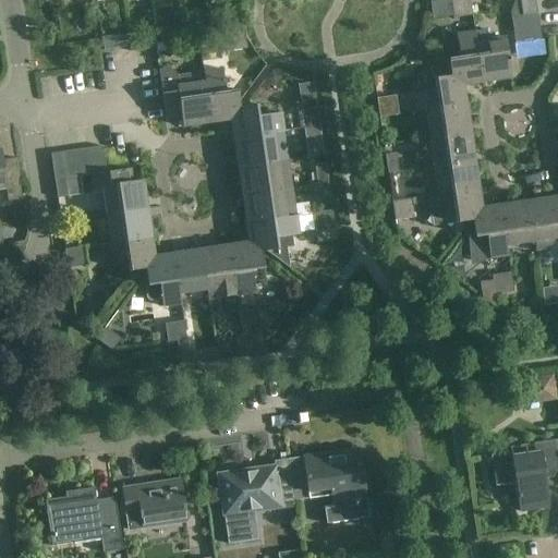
[(449,0),(451,9),(470,7),(469,0),(449,0)]
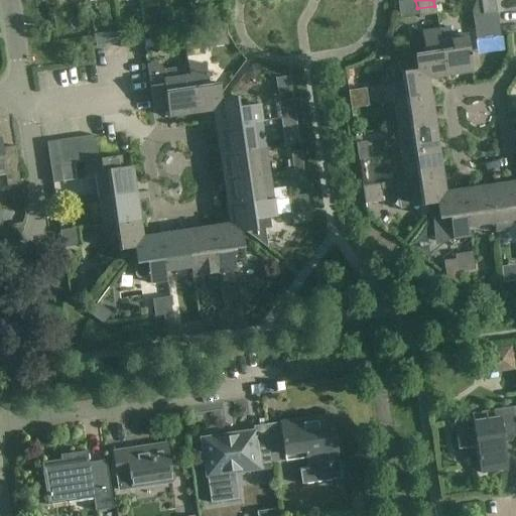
[(479,0),(482,15),(496,13),(494,0),(479,0)]
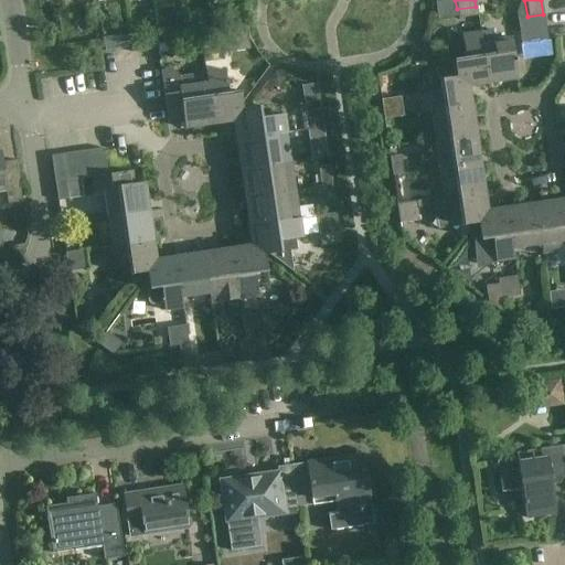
[(476,7),(457,9),(459,19),(478,16),(476,7)]
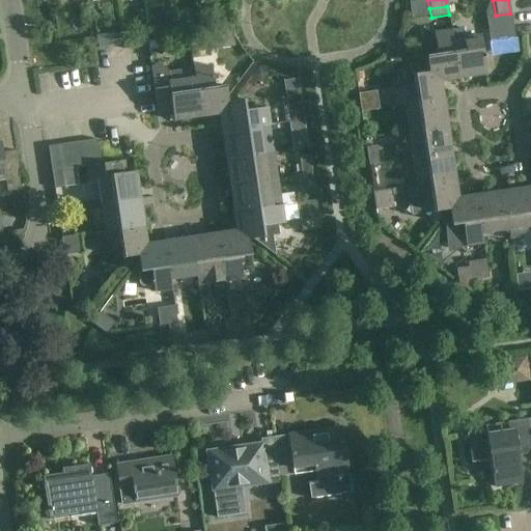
[(487,30),(512,26),(510,14),(496,16),(485,17),(487,30)]
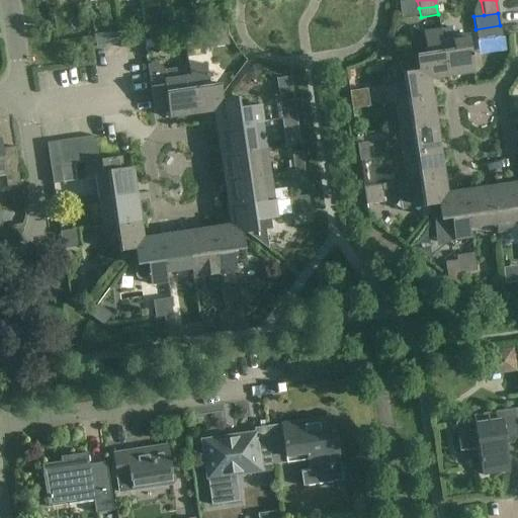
[(188,20),(179,22),(181,34),(183,33),(194,32),(192,20),(188,20)]
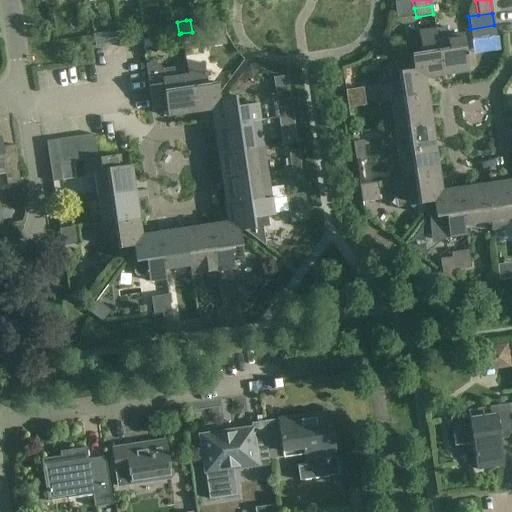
[(494,25),(470,29),(472,40),(496,36),(494,25)]
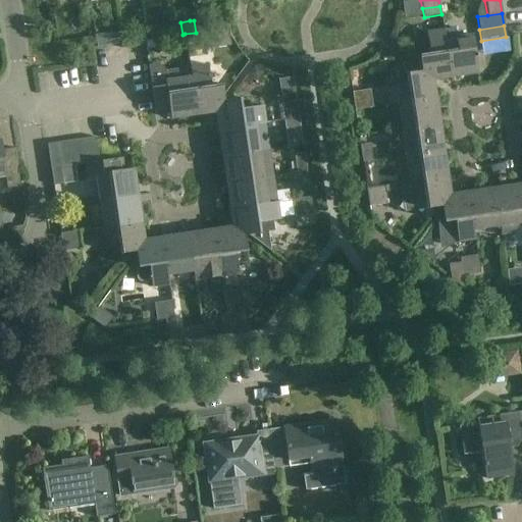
[(445,40),(451,77),(478,73),(472,36),(456,39),(455,29),(444,30),(446,40),(445,40)]
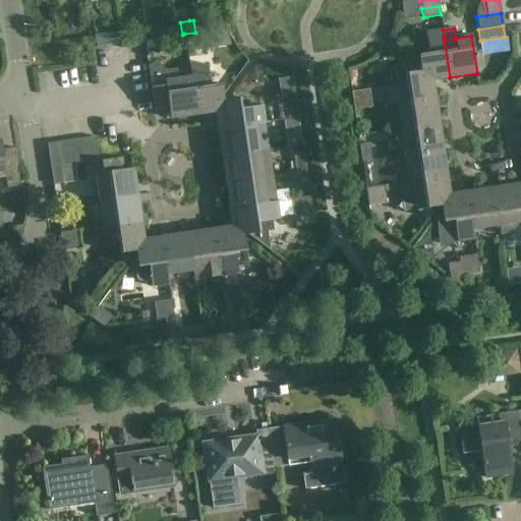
[(418,56),(421,71),(432,80),(450,77),(444,40),(445,40),(443,30),(426,33),(429,54),(418,56)]
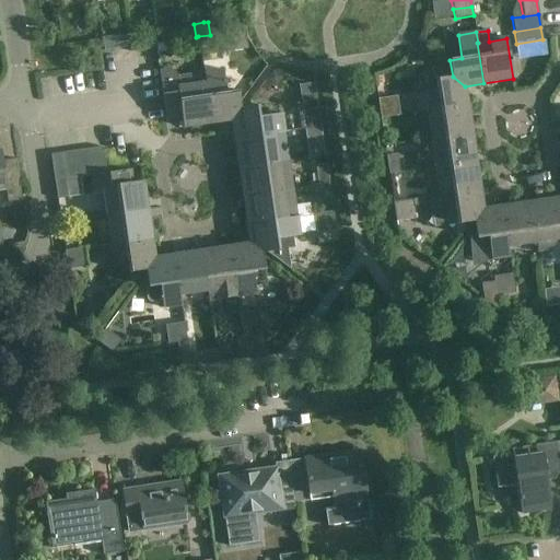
[(199,47),(219,44),(218,34),(210,35),(198,36),(199,47)]
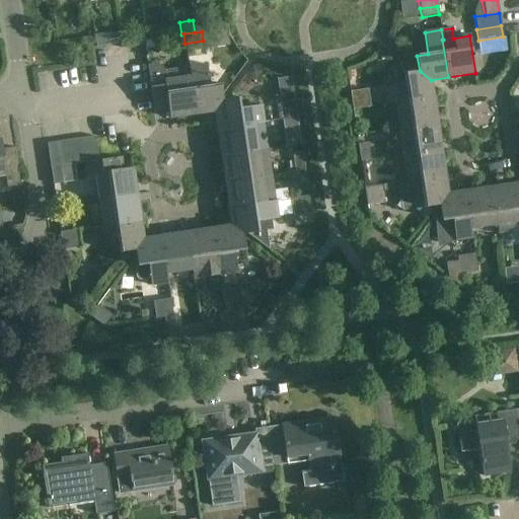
[(203,41),(184,44),(187,52),(205,49),(203,41)]
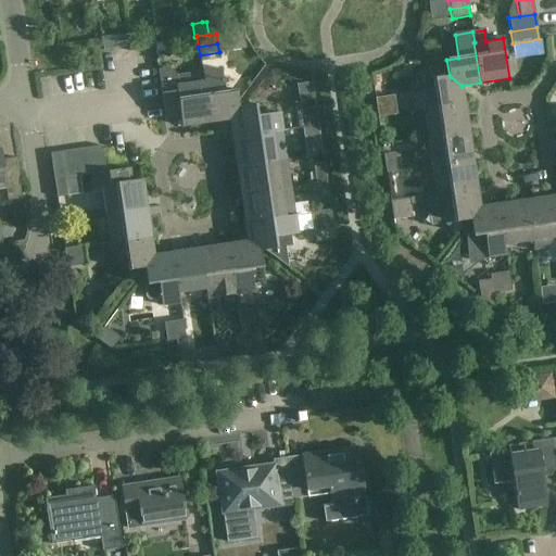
[(211,122),(203,73),(176,76),(175,73),(169,70),(166,68),(159,70),(165,117),(180,115),(182,126),(211,122)]
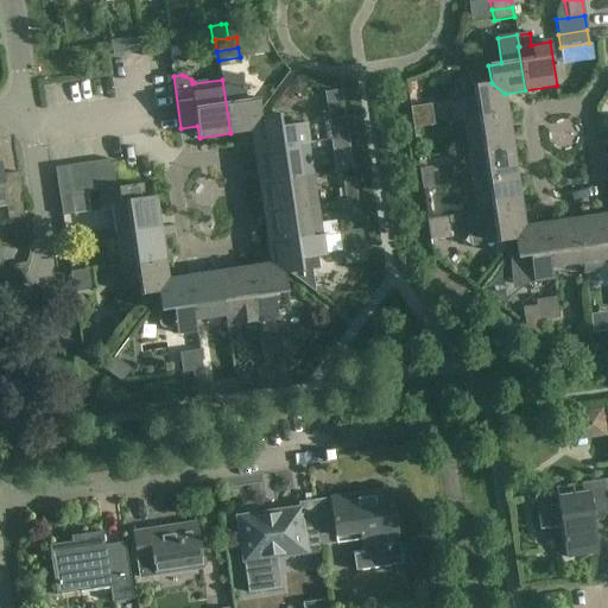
[(230,133),(252,131),(261,116),(259,99),(246,100),(242,76),(222,80),(230,133)]
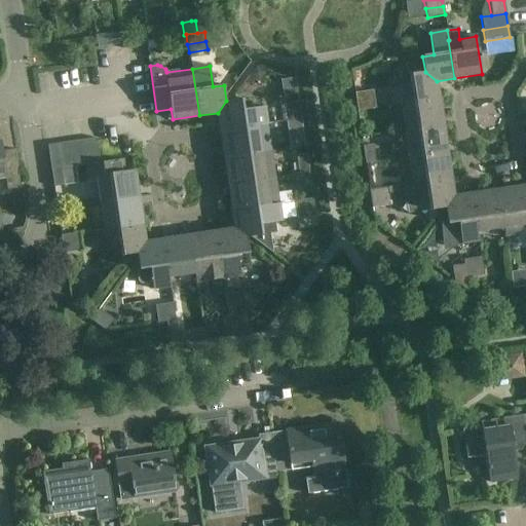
[(391,106),(401,105),(401,104),(439,99),(437,81),(425,72),(409,74),(411,85),(389,88),(391,106)]
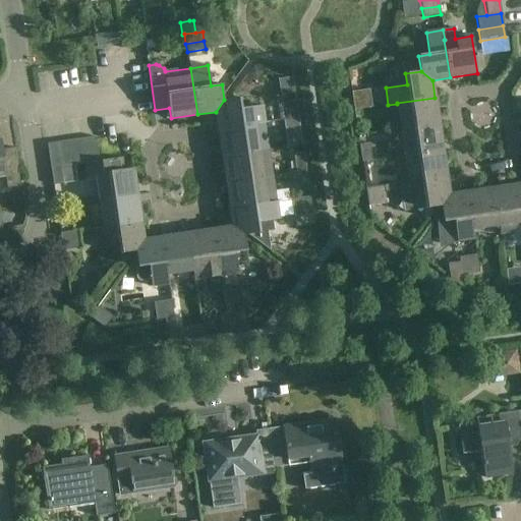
[(281,77),(282,94),(297,93),(296,76),(281,77)]
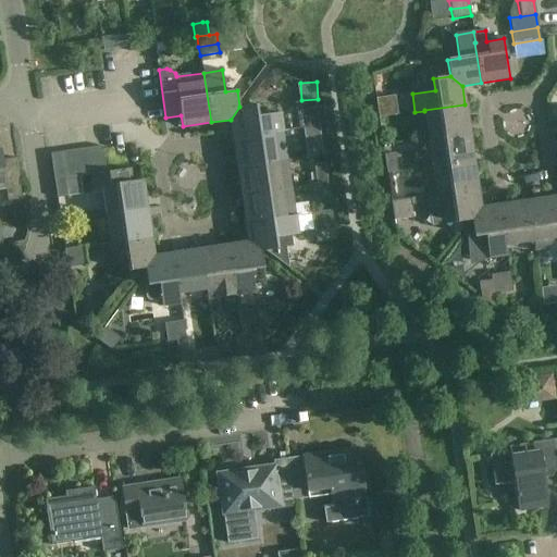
[(385,97),(387,115),(397,114),(395,96),(385,97)]
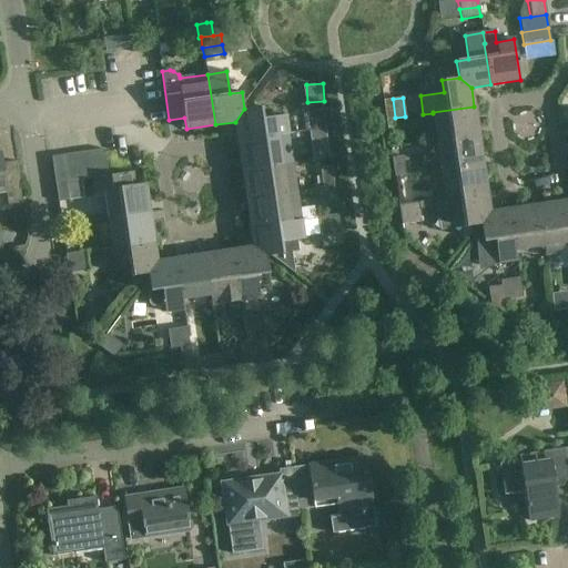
[(395,118),(393,99),(383,101),(386,120),(395,118)]
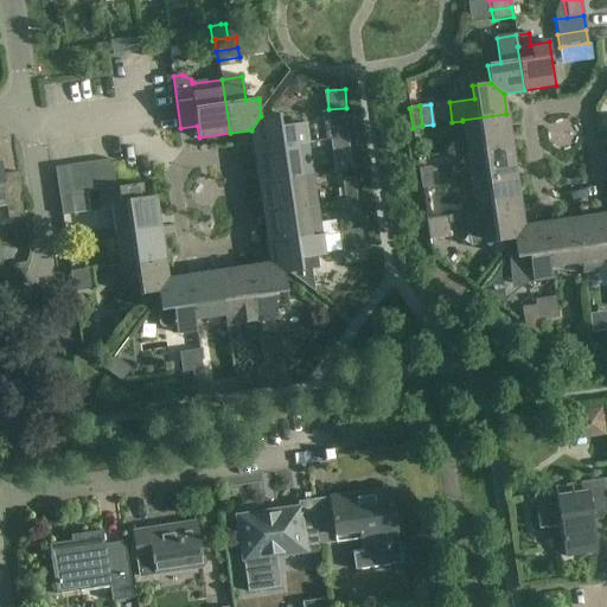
[(251,131),(254,151),(310,142),(306,122),(281,127),(280,114),(261,116),(251,131)]
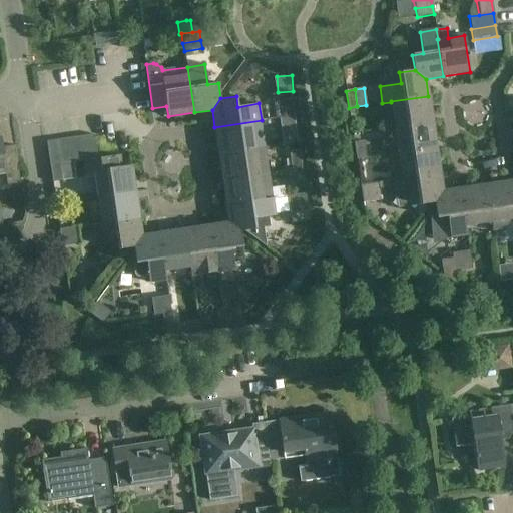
[(391,101),(391,102),(395,127),(432,122),(428,96),(391,101)]
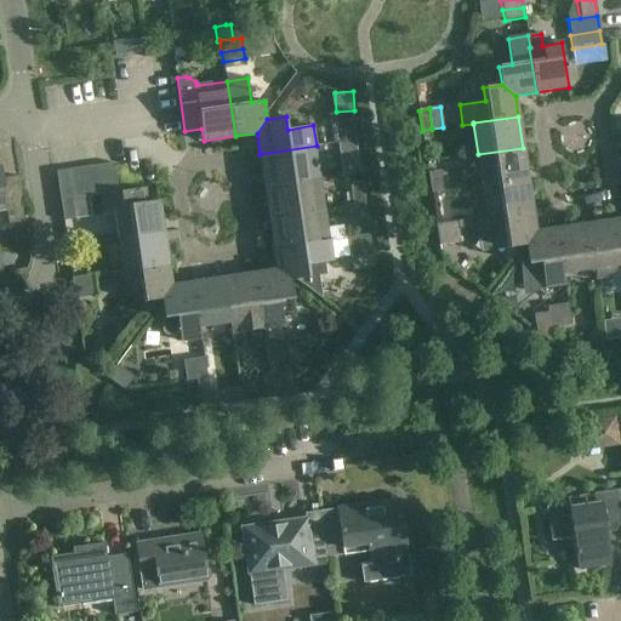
[(352,120),(341,121),(345,142),(354,141),(352,120)]
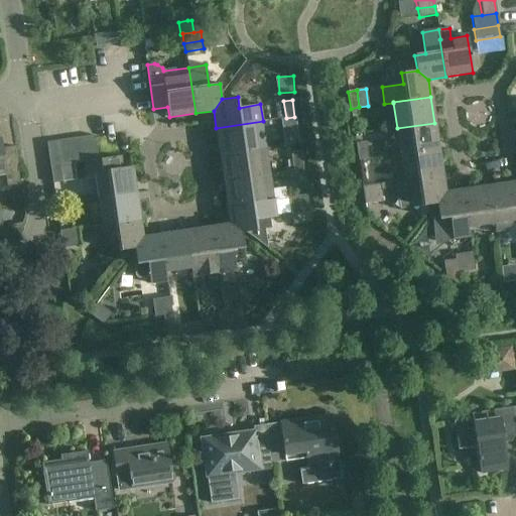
[(286,118),(283,101),(274,102),(277,119),(286,118)]
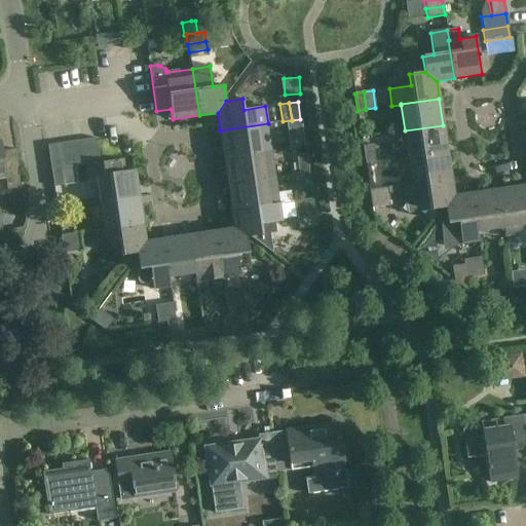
[(268,123),(220,130),(224,157),(271,150),(268,123)]
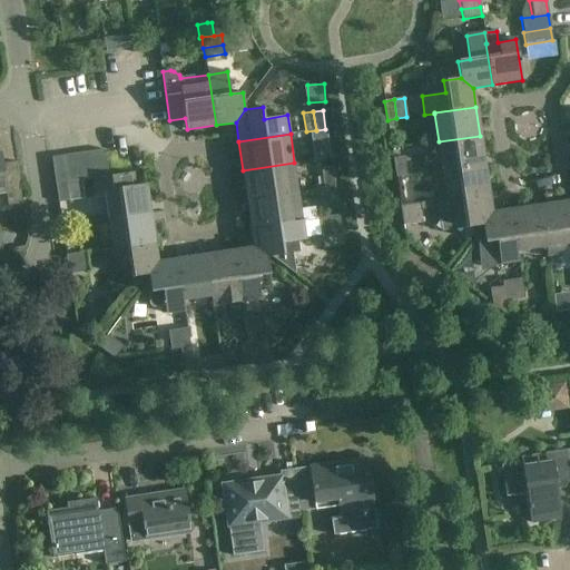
[(480,136),(439,141),(443,172),(484,165),(480,136)]
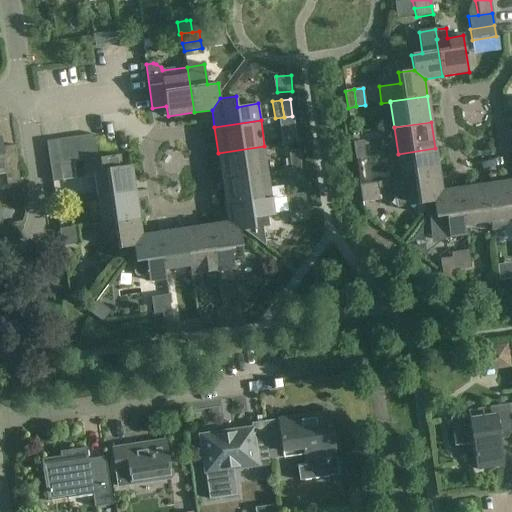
[(81,136),(84,160),(97,158),(93,134),(81,136)]
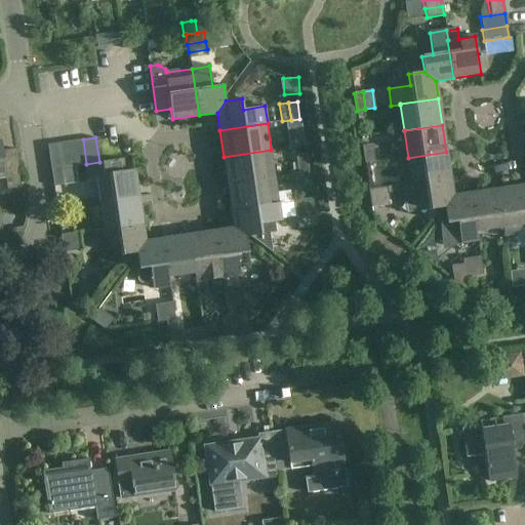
[(0,177),(5,177),(7,190),(21,188),(14,149),(2,151),(1,140),(0,139),(0,177)]
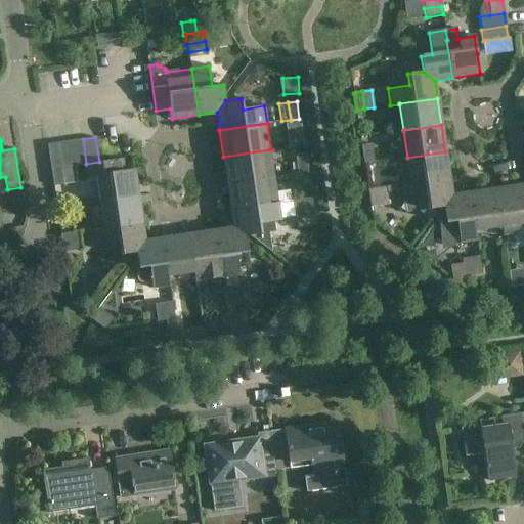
[(71,141),(75,166),(86,164),(83,139),(71,141)]
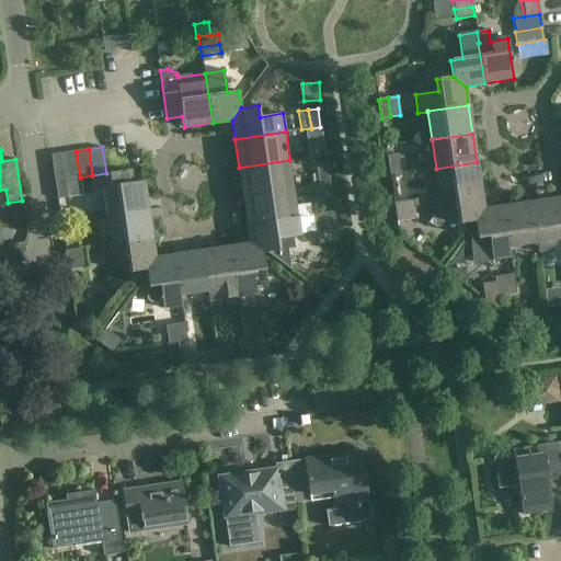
[(64,153),(68,180),(80,178),(76,151),(64,153)]
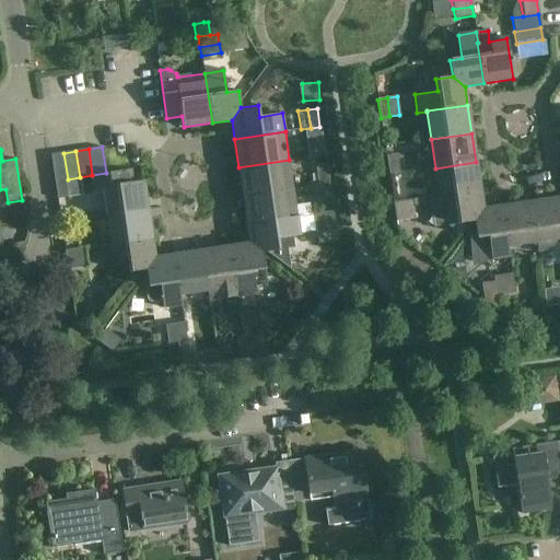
[(65,179),(68,179),(63,153),(50,154),(54,181),(65,179)]
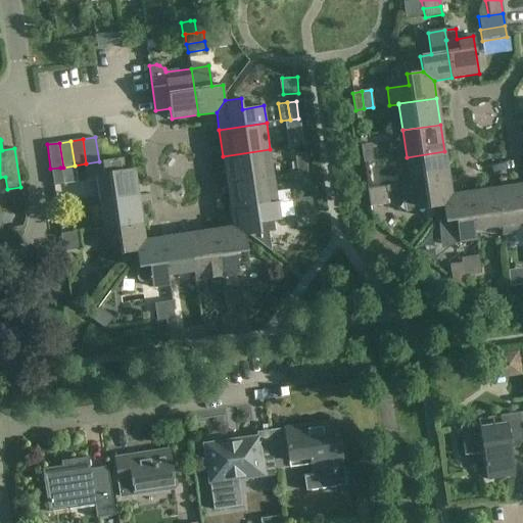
[(373,161),(370,144),(361,145),(363,163),(373,161)]
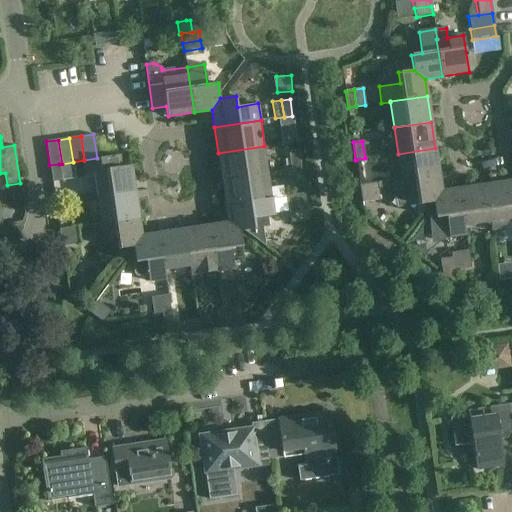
[(264,146),(218,153),(222,179),(268,172),(264,146)]
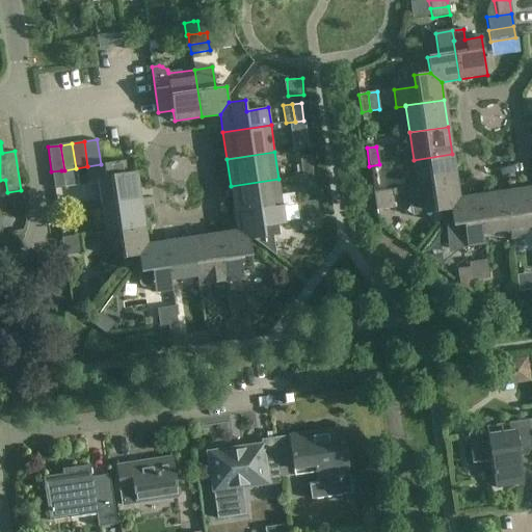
[(414,160),(418,186),(418,187),(456,181),(452,154),(414,160)]
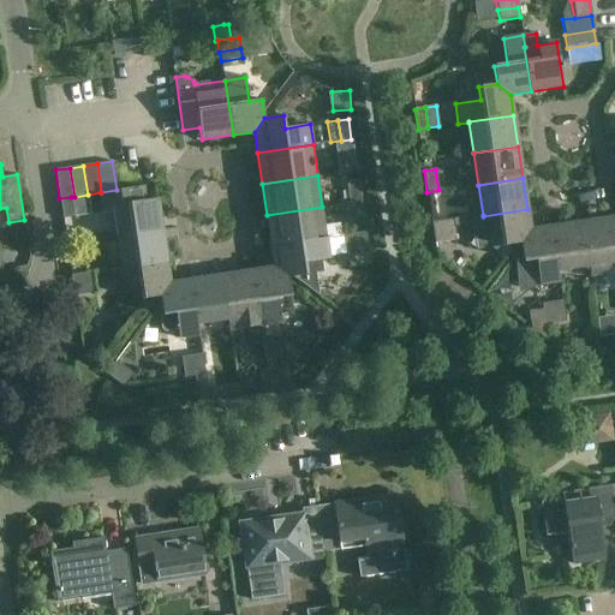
[(360,202),(358,180),(346,183),(348,203),(360,202)]
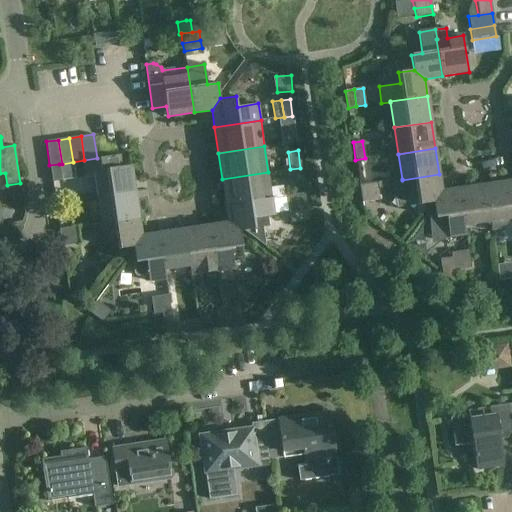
[(120,155),(97,158),(84,160),(86,173),(94,172),(98,198),(135,192),(131,165),(121,167),(120,155)]
